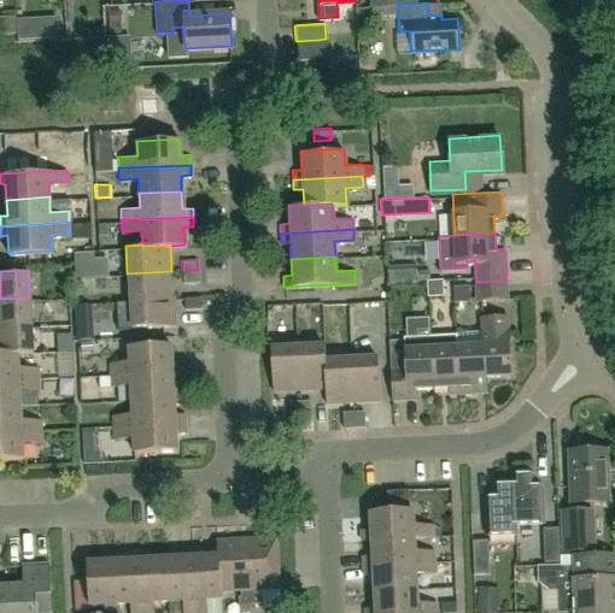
[(198,270),(181,270),(182,282),(199,281),(198,270)]
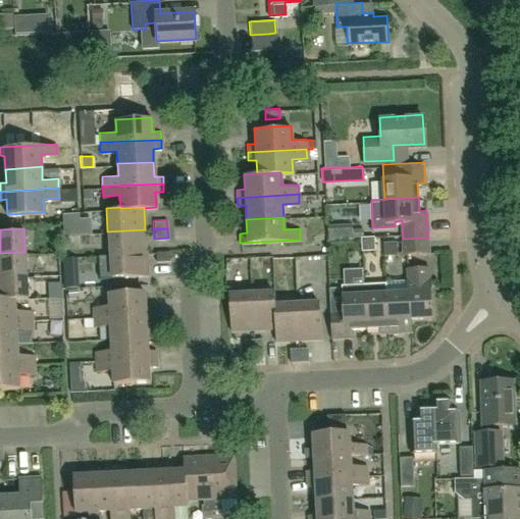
[(145,229),(107,231),(109,253),(146,251),(145,229)]
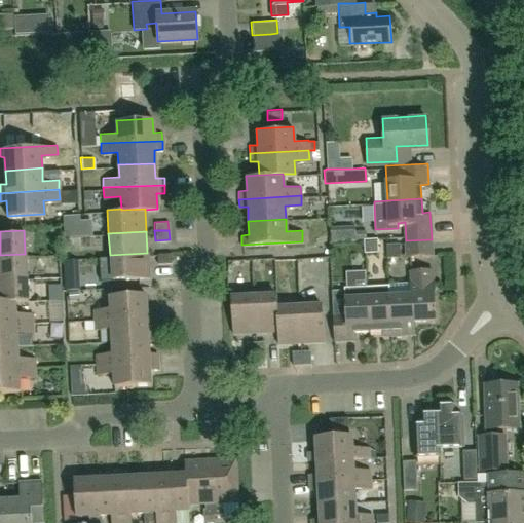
[(365,250),(377,249),(376,236),(364,236),(365,250)]
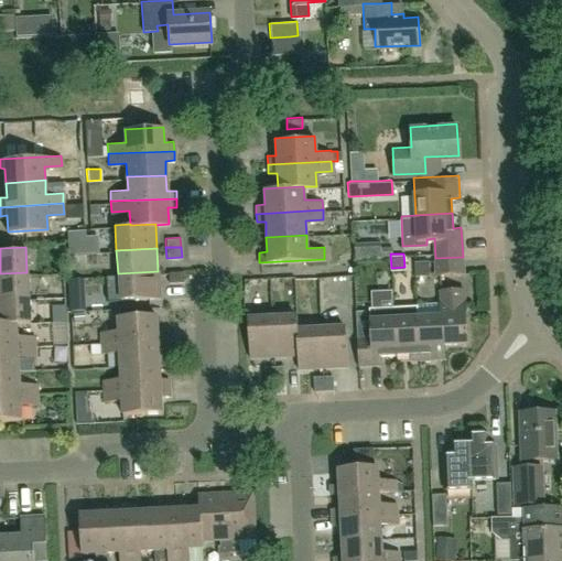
[(463,257),(435,258),(435,272),(464,271),(463,257)]
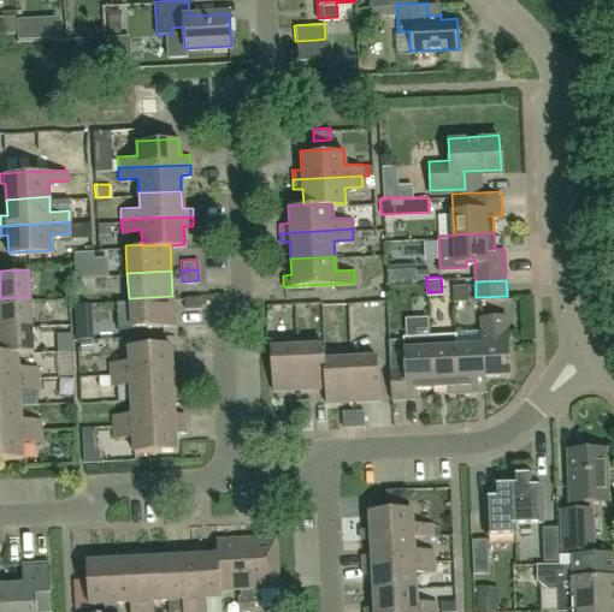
[(172,296),(129,298),(130,326),(175,324),(172,296)]
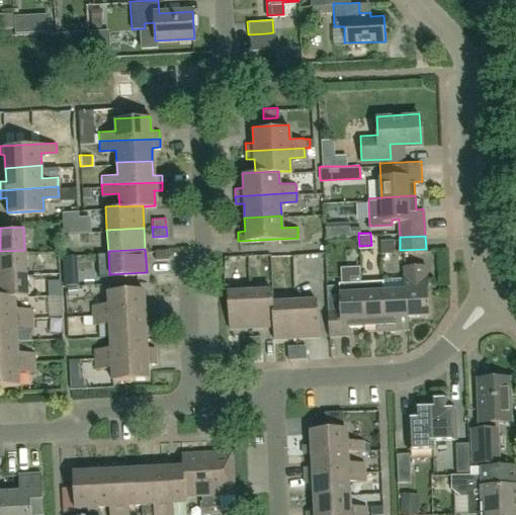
[(154,259),(167,258),(167,249),(153,249),(154,259)]
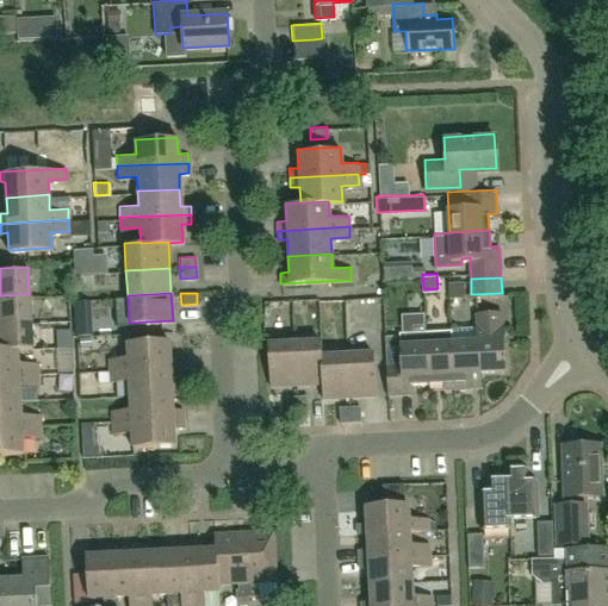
[(29,294),(0,295),(0,322),(30,320),(29,294)]
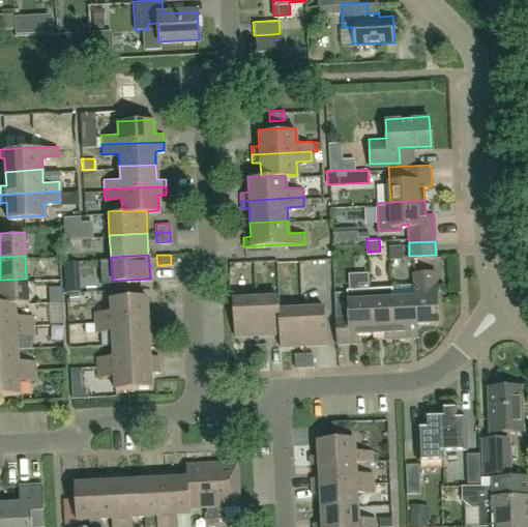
[(311,285),(334,281),(330,258),(306,262),(311,285)]
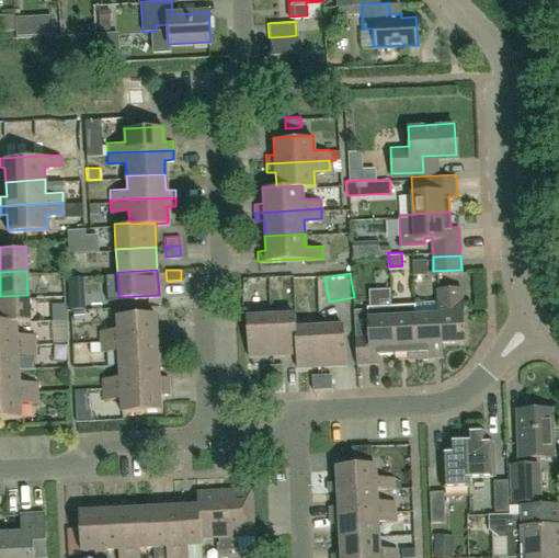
[(440,340),(441,340),(465,339),(461,294),(461,285),(437,286),(437,304),(437,312),(438,312),(440,340)]
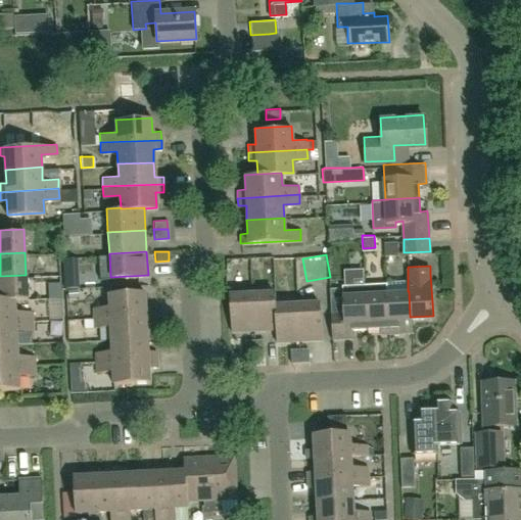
[(367,268),(366,281),(379,282),(380,269),(367,268)]
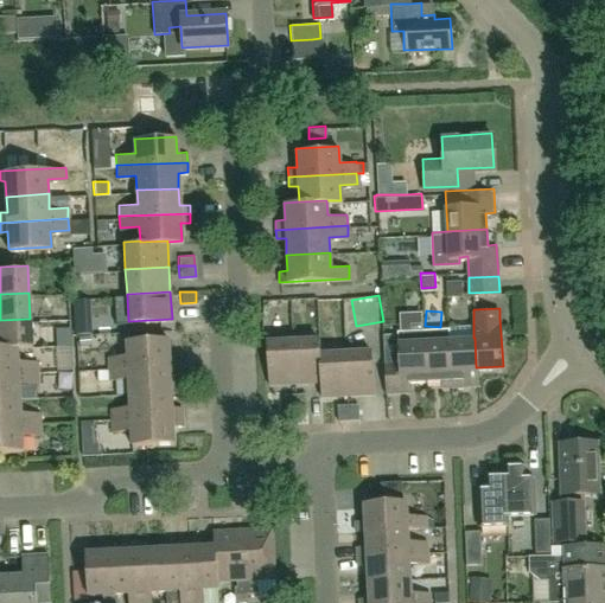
[(30,319),(0,320),(0,346),(32,344),(30,319)]
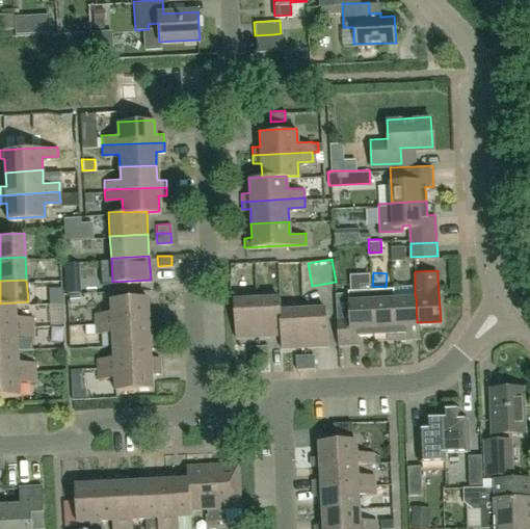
[(391,287),(370,288),(372,333),(387,332),(387,338),(395,338),(393,297),(392,297),(391,287)]
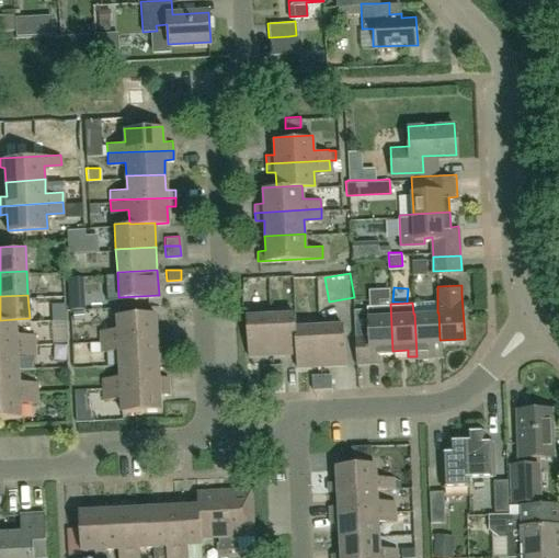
[(354,318),(355,334),(356,362),(379,361),(378,351),(392,351),(390,304),(365,306),(365,317),(354,318)]
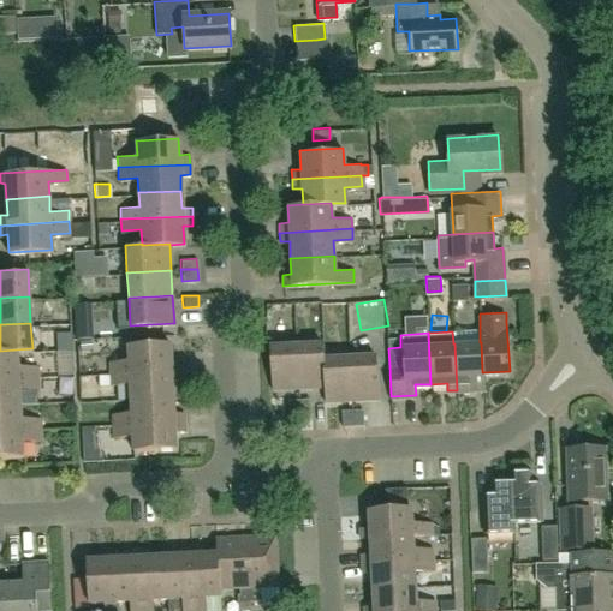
[(322,341),(296,342),(298,387),(323,384),(325,384),(323,357),(322,341)]
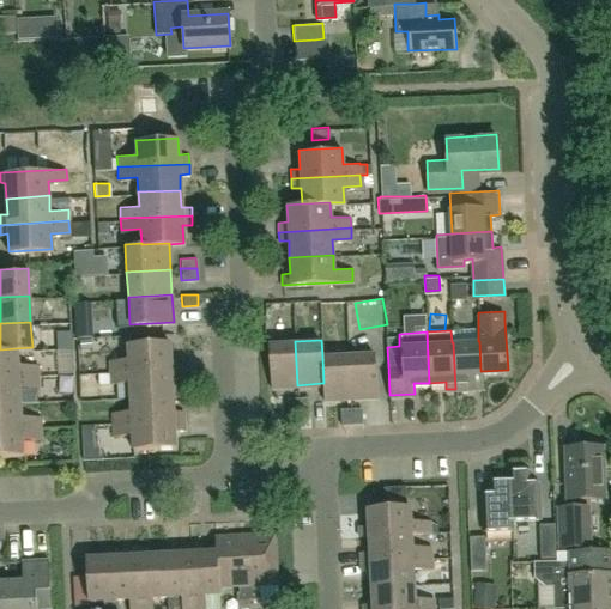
[(108,371),(180,367),(180,358),(170,358),(169,341),(126,343),(127,358),(108,359),(108,371)]
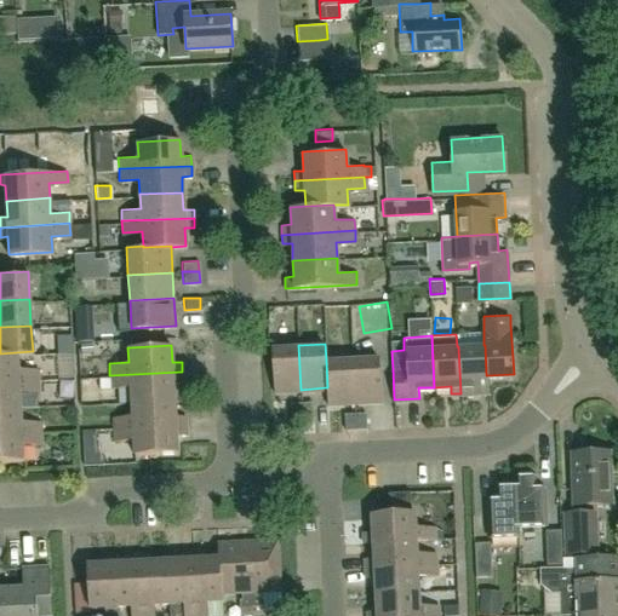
[(301,390),(298,345),(272,346),(274,391),(301,390)]
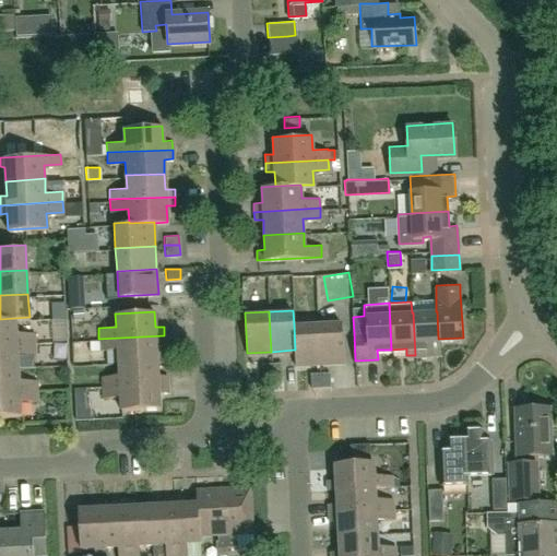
[(437,311),(436,311),(413,312),(415,355),(440,353),(439,339),(438,339),(437,311)]
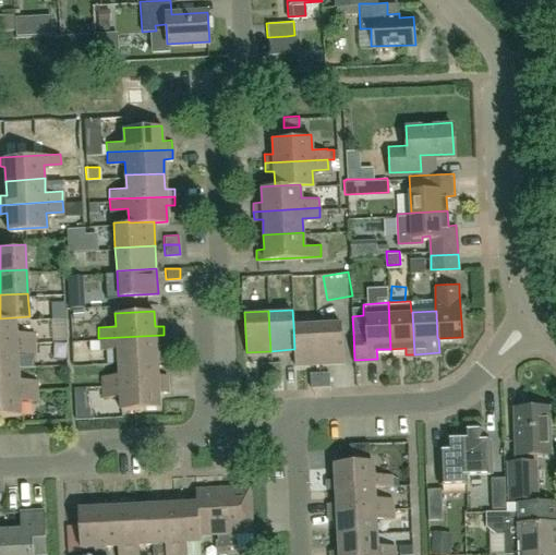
[(29,316),(0,318),(0,341),(33,340),(33,330),(15,332),(14,318),(29,318),(29,316)]
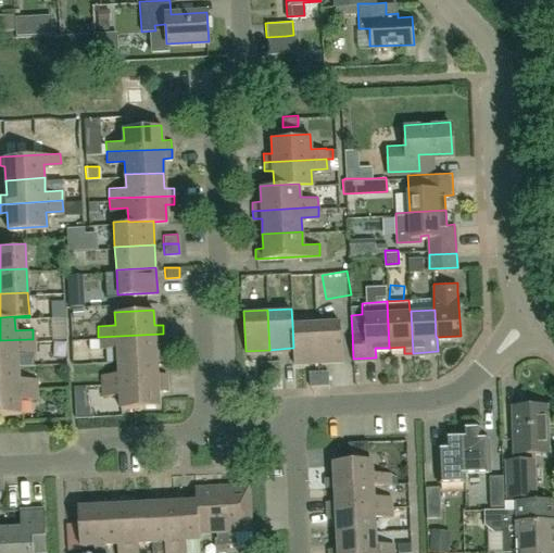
[(318,360),(342,359),(340,319),(315,322),(318,360)]
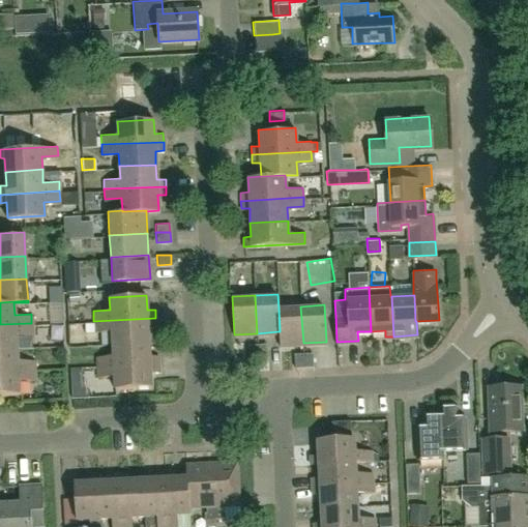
[(280,344),(281,344),(303,343),(300,306),(279,308),(280,331),(279,331),(280,344)]
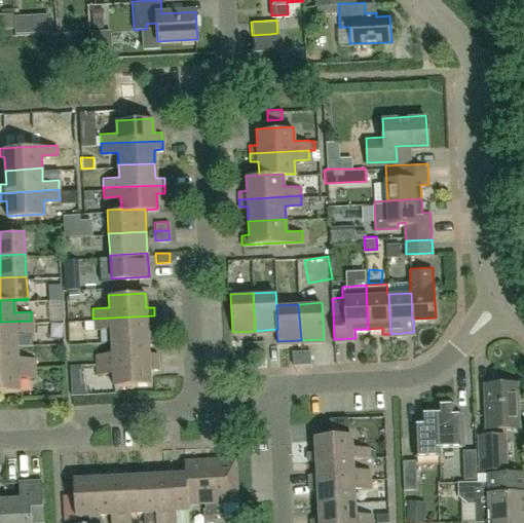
[(154,315),(92,319),(94,328),(110,327),(111,340),(147,338),(146,324),(155,323),(154,315)]
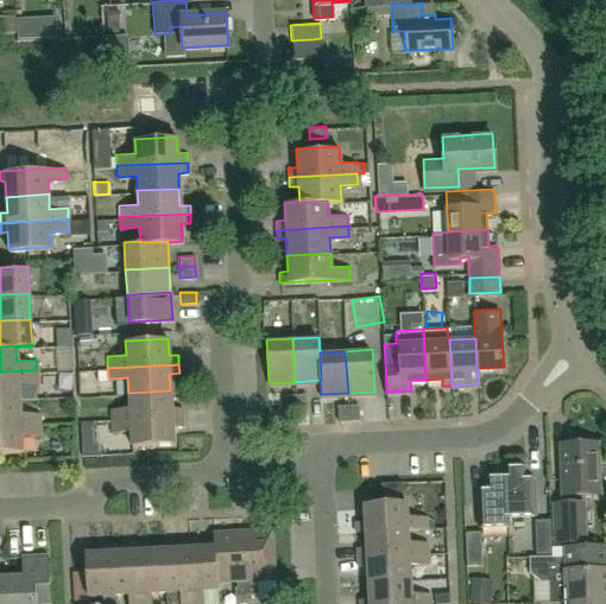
[(36,370),(0,372),(0,398),(18,398),(17,383),(37,382),(36,370)]
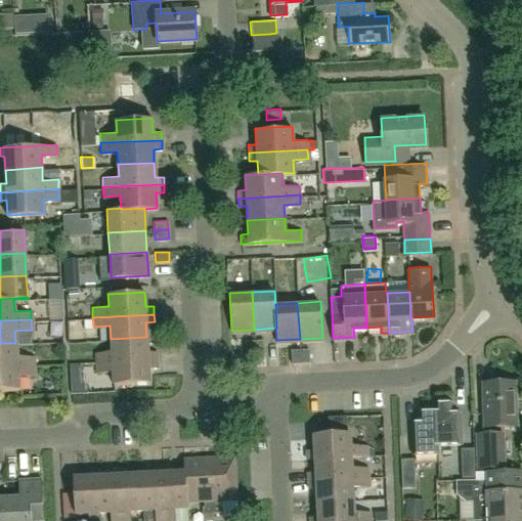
[(146,337),(111,339),(112,351),(94,352),(95,361),(156,358),(156,351),(147,351),(146,337)]
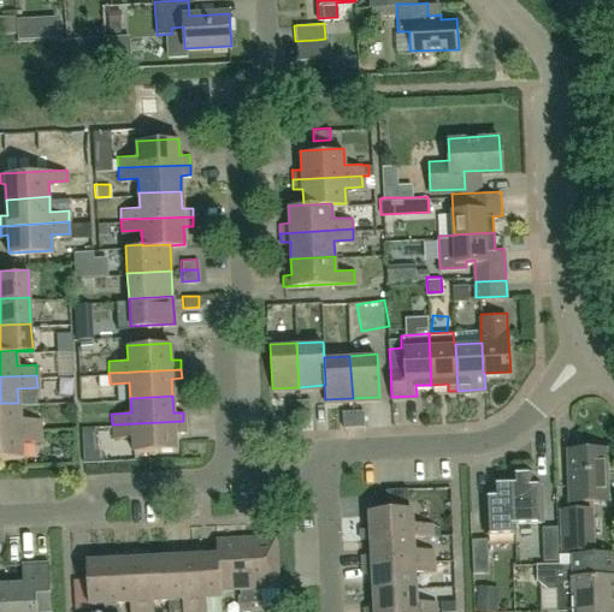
[(18,403),(0,403),(0,429),(40,428),(39,417),(19,419),(18,403)]
